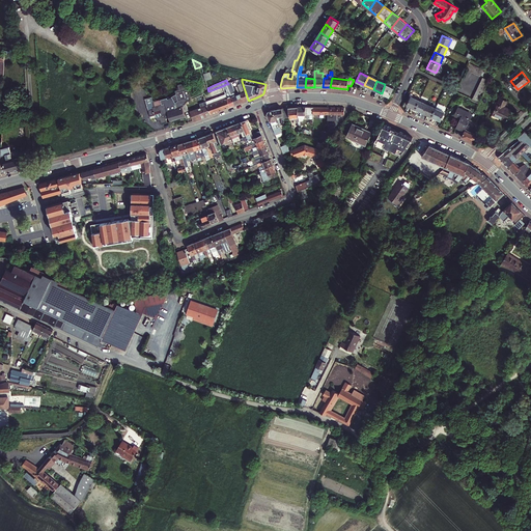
[(150,116),(152,116),(155,115),(156,117),(157,121),(161,120),(162,123),(167,122),(166,118),(169,117),(170,120),(186,116),(184,112),(188,110),(186,105),(189,104),(188,101),(191,100),(186,83),(177,85),(178,89),(175,90),(176,94),(172,98),(172,99),(169,101),(167,99),(154,103),(151,96),(145,100),(150,116)]
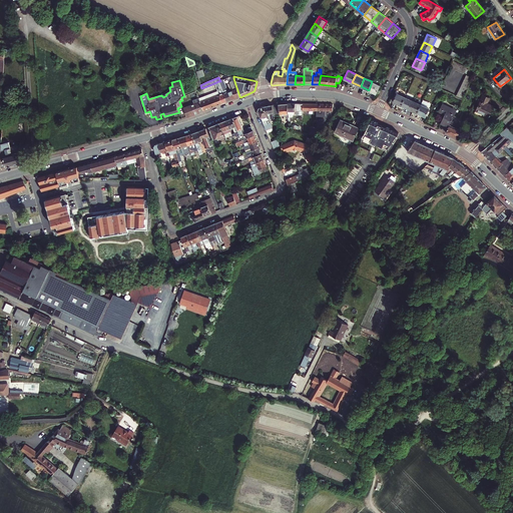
[(226,102),(231,100),(226,87),(224,84),(222,85),(220,81),(218,81),(219,84),(221,88),(226,102)]
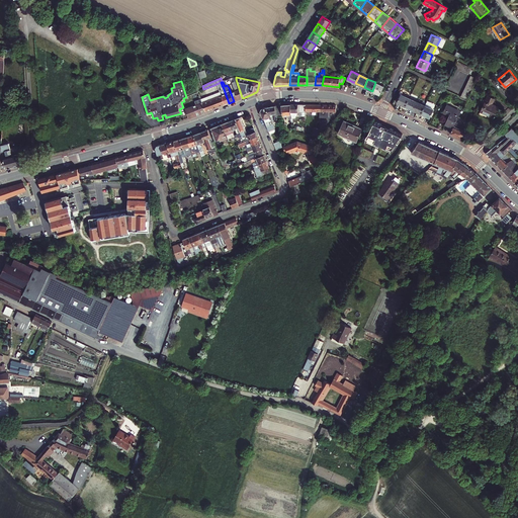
[(234,82),(232,83),(233,86),(238,99),(242,97),(237,82),(234,83),(234,82)]
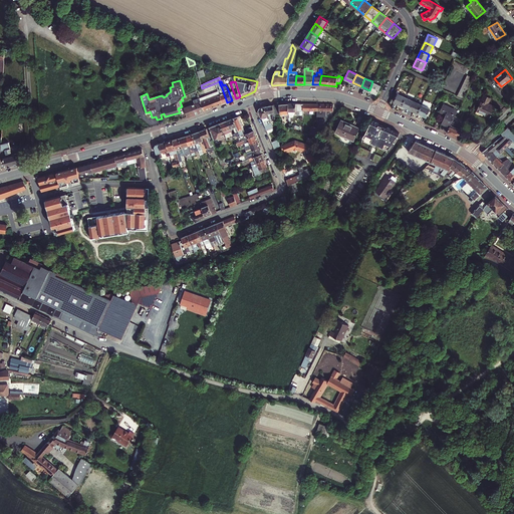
[(381,85),(372,81),(369,90),(377,93),(381,85)]
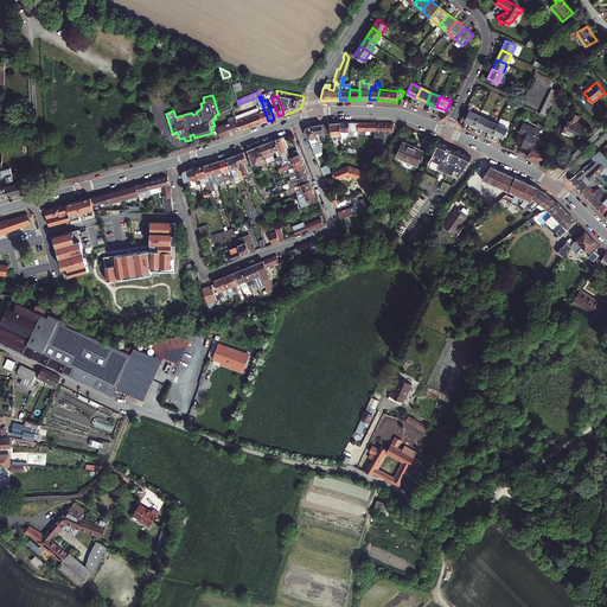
[(263,122),(268,121),(262,104),(260,106),(257,100),(255,101),(260,112),(263,122)]
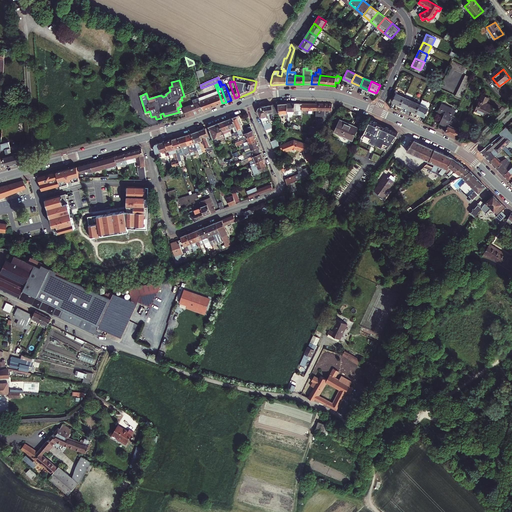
[(235,98),(230,85),(226,87),(231,100),(235,98)]
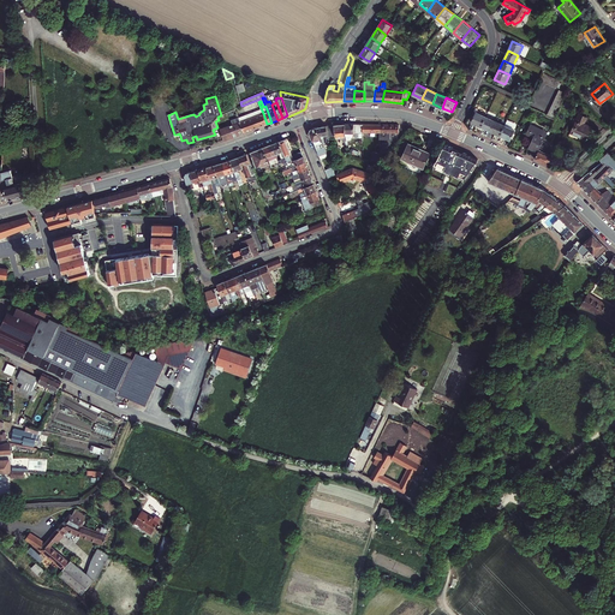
[(482,126),(487,117),(477,112),(472,121),(482,126)]
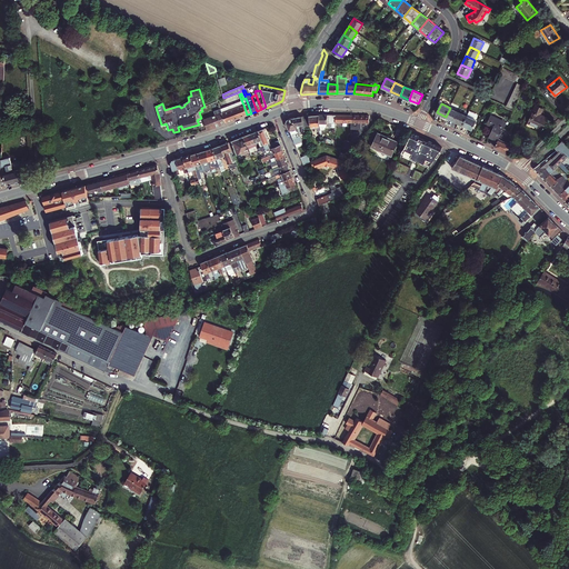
[(243,105),(232,109),(235,113),(237,112),(239,118),(247,115),(243,105)]
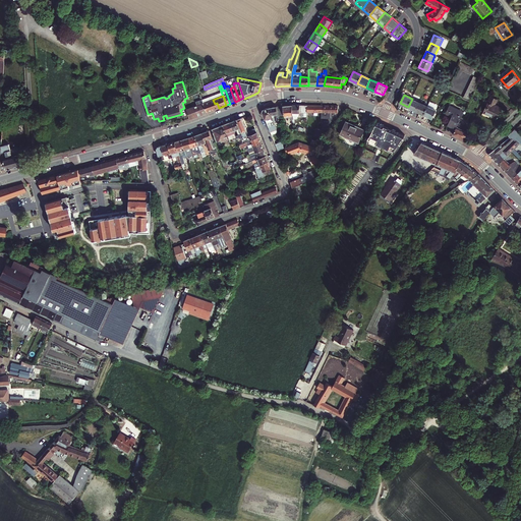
[(497,119),(502,108),(496,105),(498,100),(490,96),(483,111),(483,112),(491,117),(497,119)]
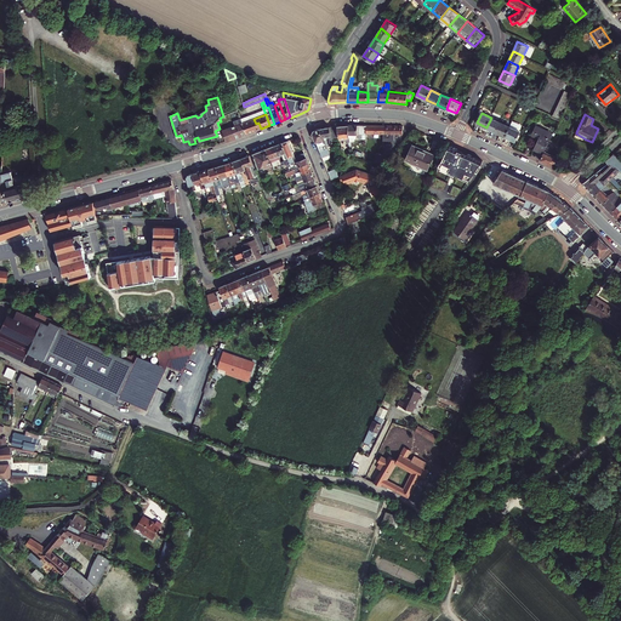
[(246,134),(243,123),(239,115),(238,115),(239,119),(234,121),(235,126),(222,131),(226,141),(226,142),(246,134)]
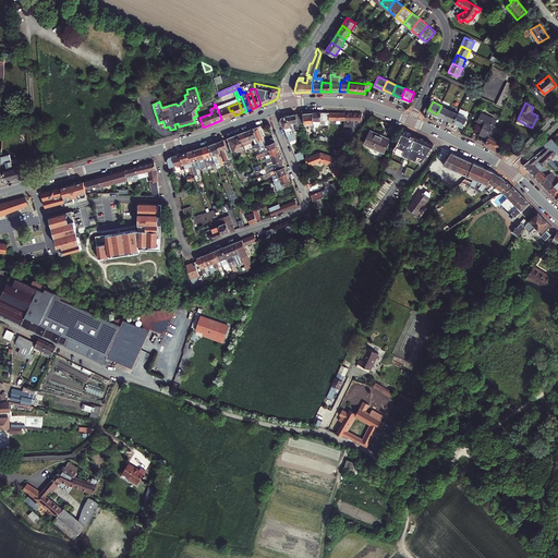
[(437,114),(446,119),(450,110),(441,106),(437,114)]
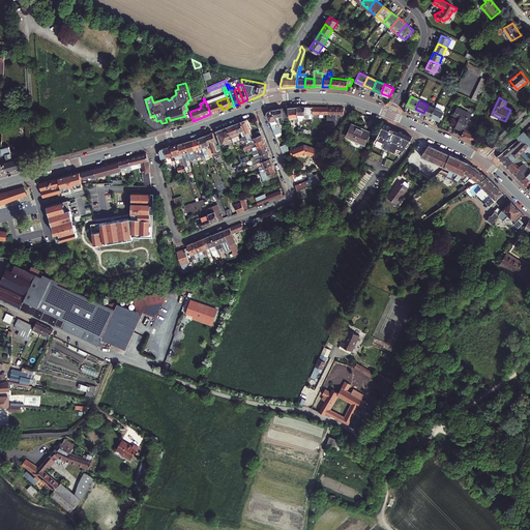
[(218,106),(216,101),(207,105),(210,114),(223,110),(221,105),(218,106)]
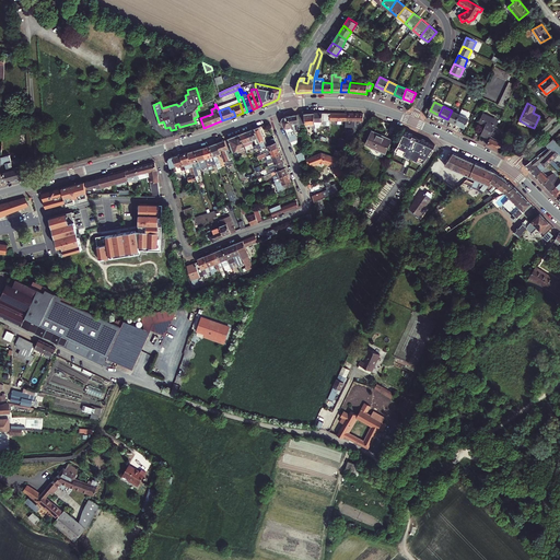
[(452,111),(447,119),(456,124),(461,114),(452,111)]
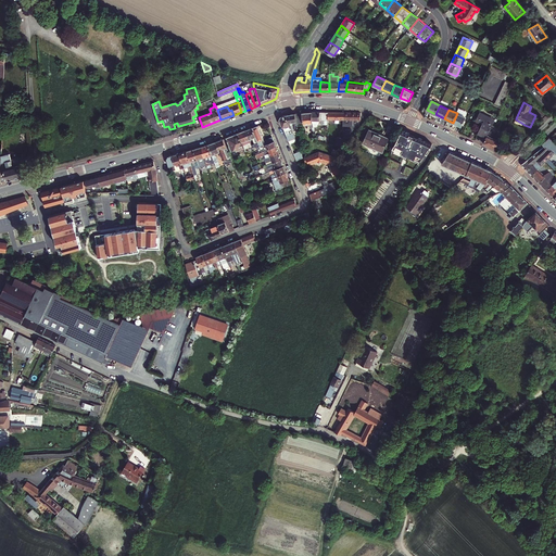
[(302,113),(304,124),(308,124),(310,128),(312,127),(313,130),(314,130),(313,124),(313,123),(313,112),(302,113)]
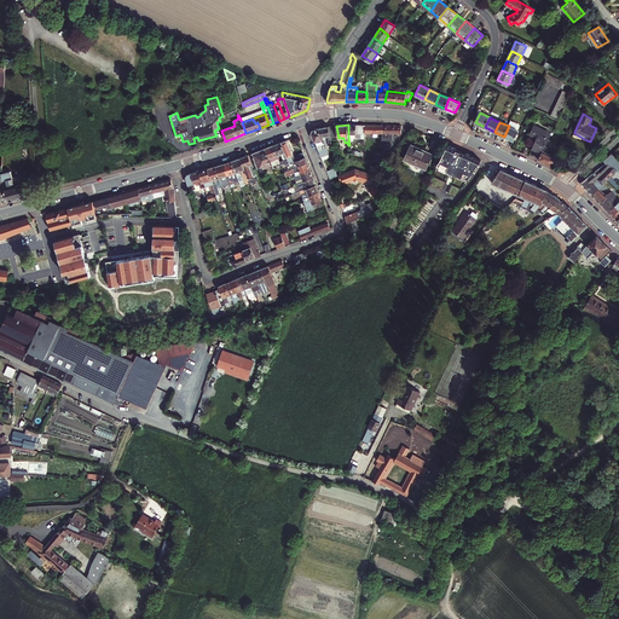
[(348,137),(348,138),(365,139),(365,125),(348,125),(348,137)]
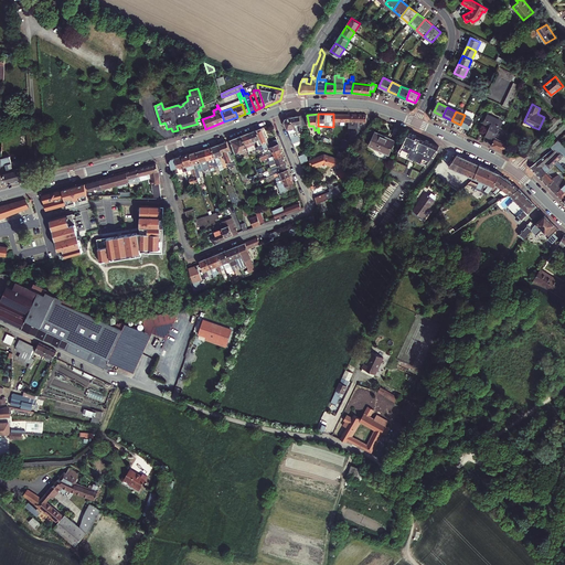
[(333,127),(333,130),(339,131),(339,121),(349,121),(350,121),(351,114),(333,114),(333,127)]
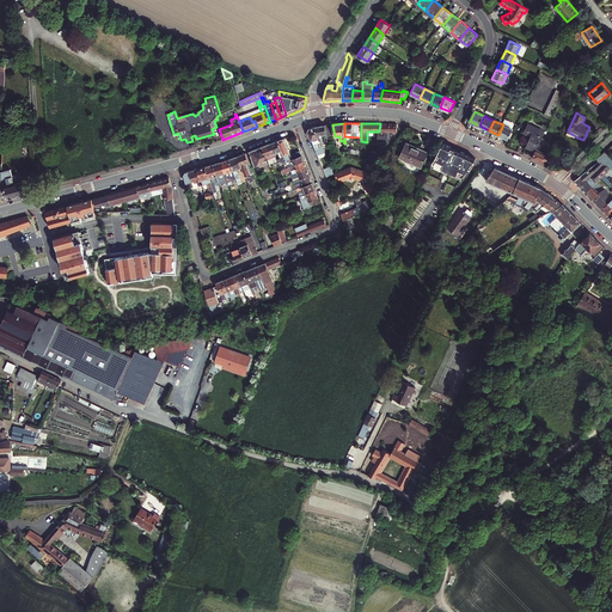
[(379,134),(380,132),(397,133),(398,124),(380,123),(379,132),(378,132),(378,134),(379,134)]
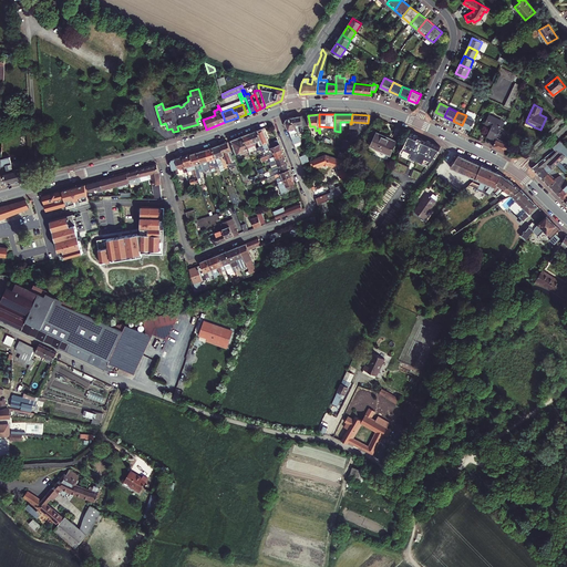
[(504,122),(490,114),(485,123),(492,126),(487,136),(496,141),(504,122)]
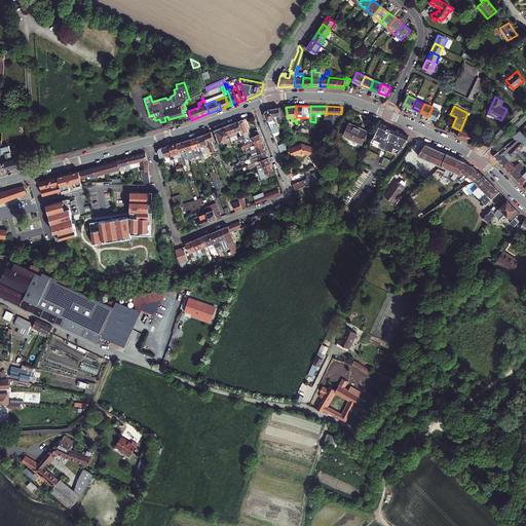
[(279,107),(271,109),(276,123),(279,122),(278,121),(282,121),(282,120),(282,119),(279,107)]
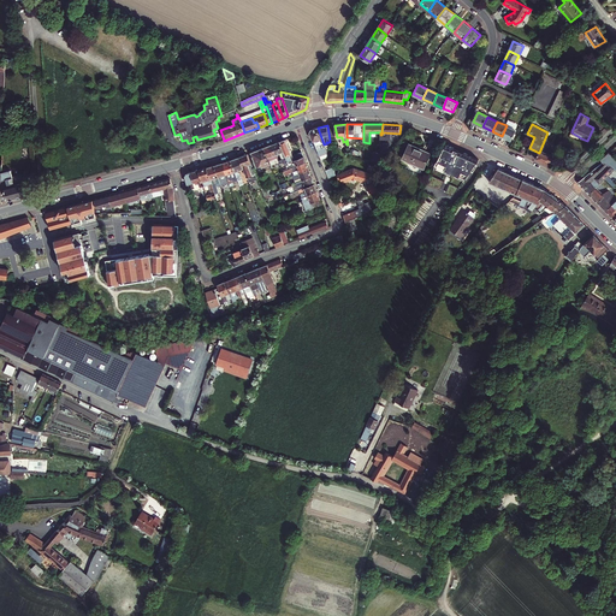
[(335,125),(327,125),(330,140),(337,137),(335,125)]
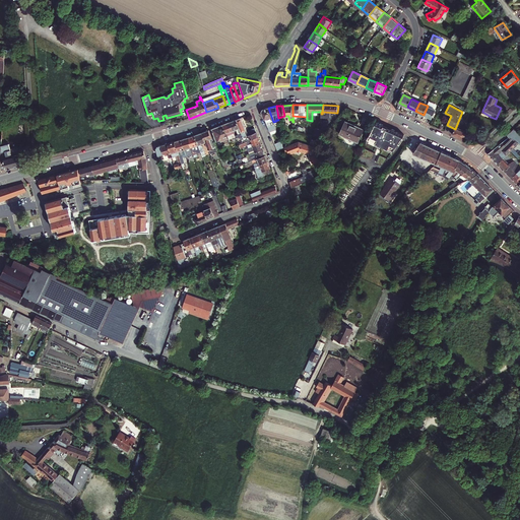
[(436,110),(428,106),(424,115),(432,118),(436,110)]
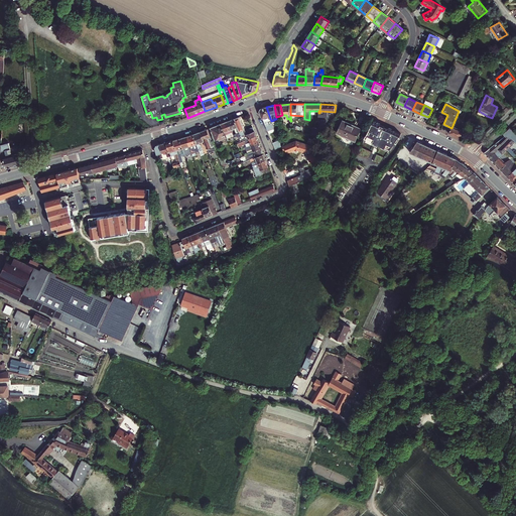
[(260,111),(268,131),(274,128),(271,121),(266,107),(261,108),(260,111)]
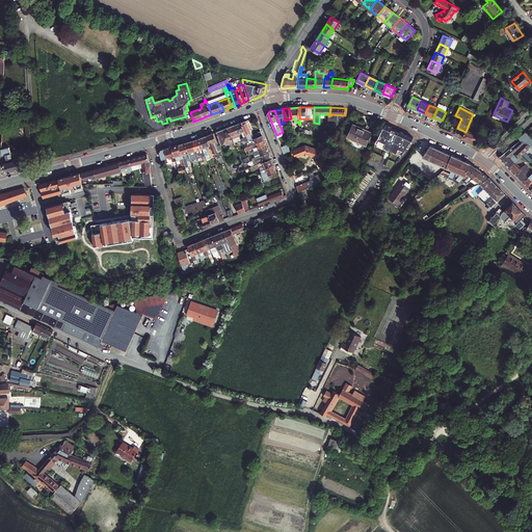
[(247,136),(243,137),(242,138),(244,141),(246,140),(248,139),(249,140),(263,135),(261,131),(254,134),(247,121),(241,123),(247,136)]
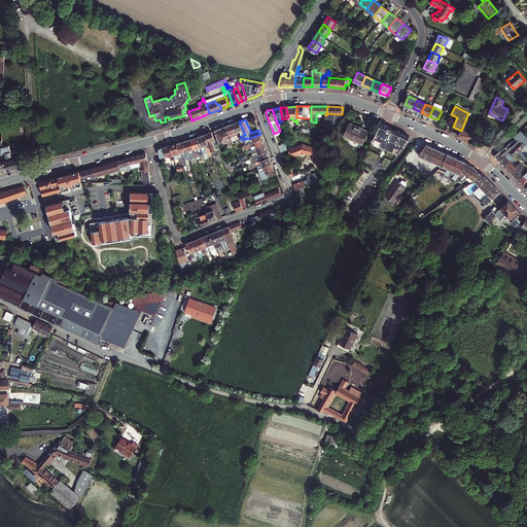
[(466,120),(458,137),(469,142),(473,134),(468,132),(469,130),(468,130),(471,123),(466,120)]
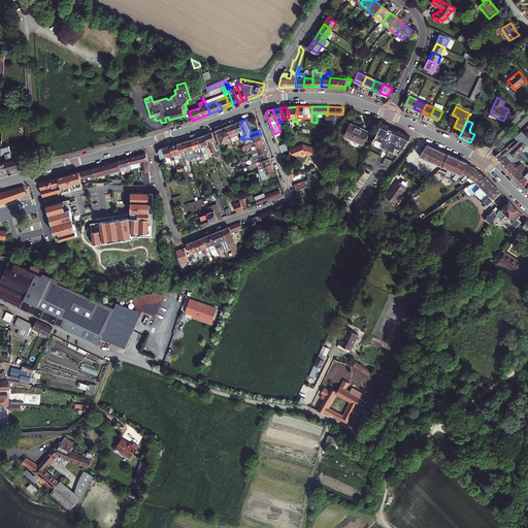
[(233,124),(237,133),(240,132),(241,136),(245,135),(239,122),(233,124)]
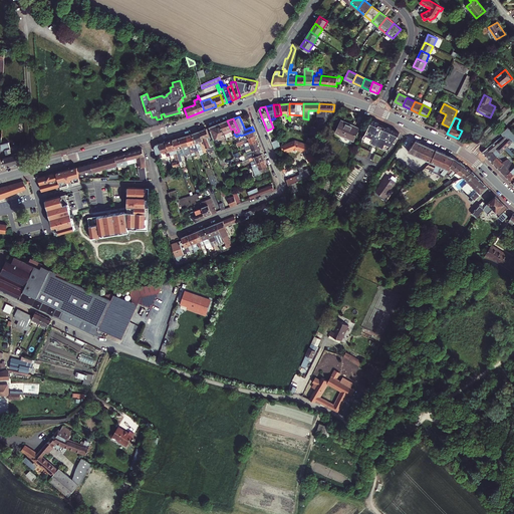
[(220,123),(226,136),(229,135),(229,137),(233,135),(233,134),(231,130),(227,120),(220,123)]
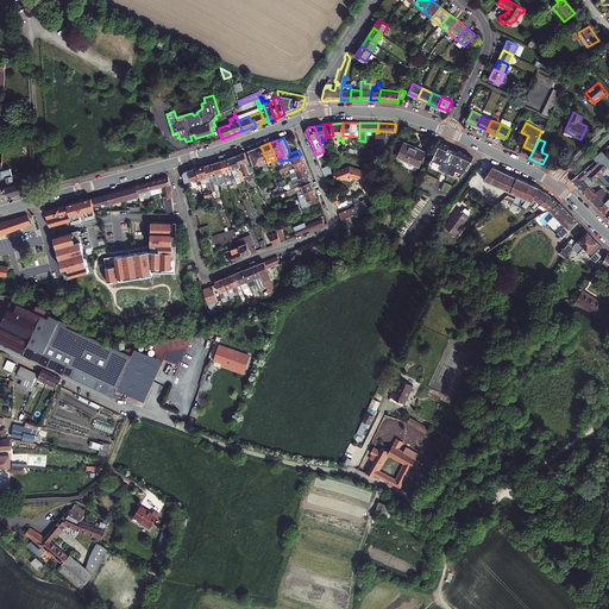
[(399,157),(420,167),(426,152),(405,143),(399,157)]
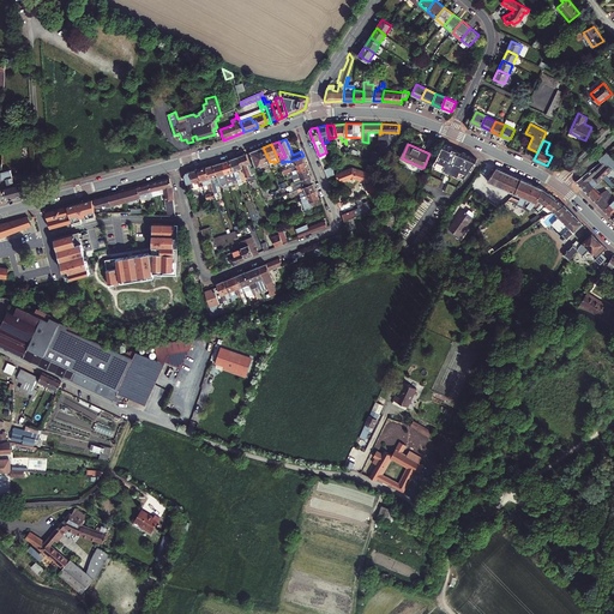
[(479,160),(445,144),(434,166),(464,179),(479,160)]
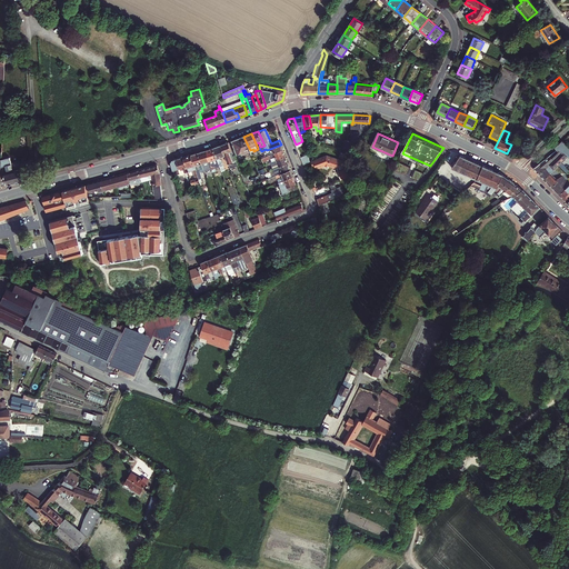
[(243,137),(232,141),(238,153),(241,152),(242,153),(242,155),(250,151),(250,150),(243,137)]
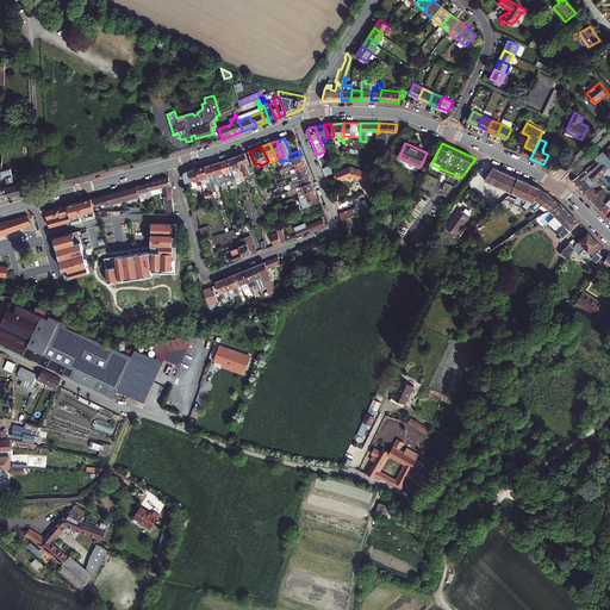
[(604,162),(602,163),(609,167),(609,168),(609,167),(609,157),(603,150),(598,155),(604,162)]
